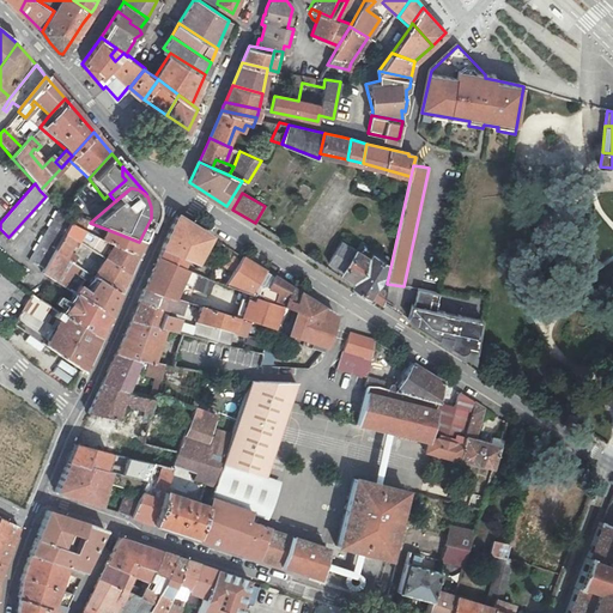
[(28,259),(42,268),(52,250),(62,231),(67,224),(67,222),(55,208),(28,259)]
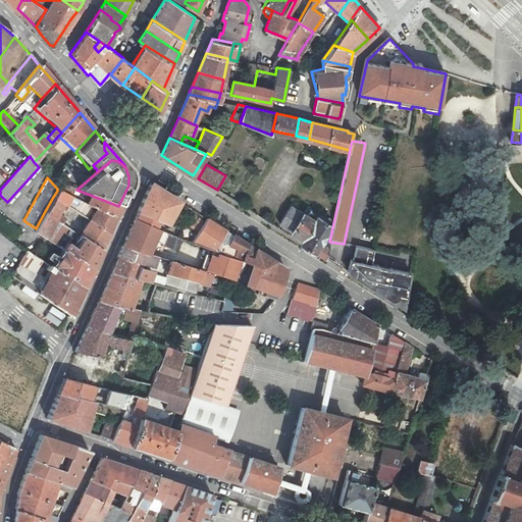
[(57,189),(57,191),(69,196),(73,198),(75,196),(70,193),(72,188),(60,184),(57,189)]
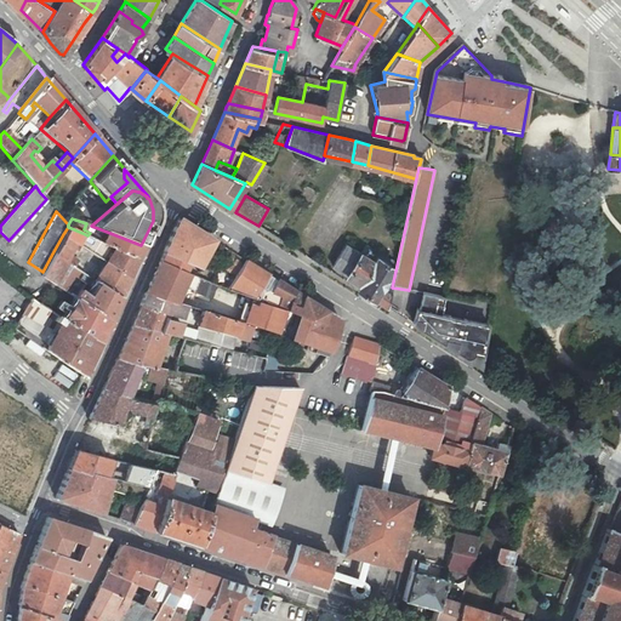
[(210,240),(176,220),(161,252),(160,256),(158,262),(180,271),(183,261),(198,267),(210,240)]
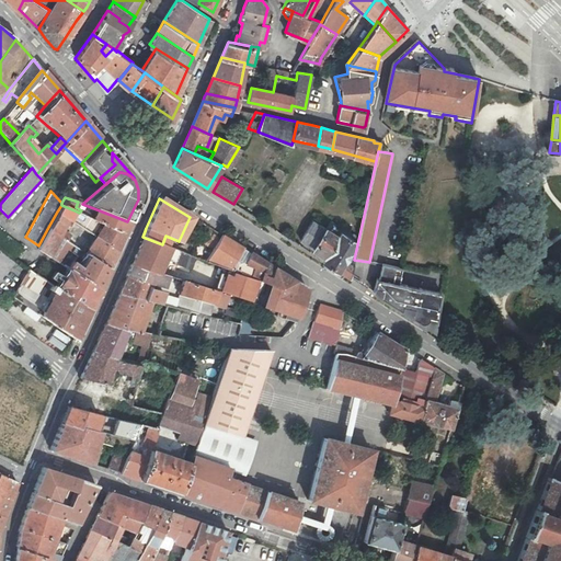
[(61,205),(57,212),(67,218),(70,220),(75,210),(61,205)]
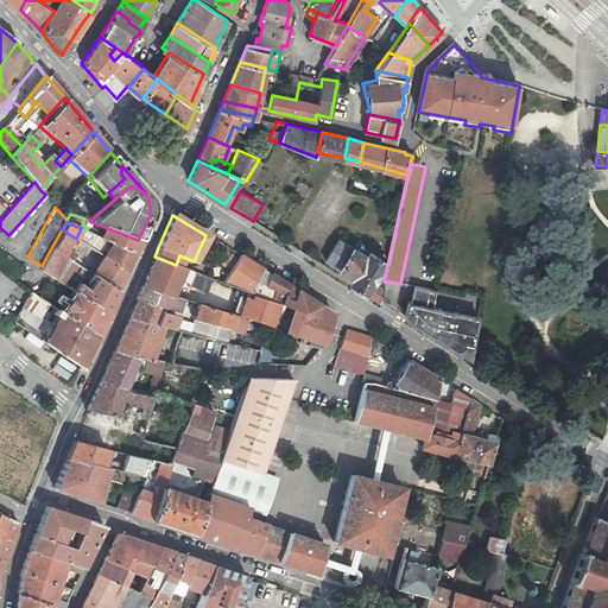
[(138,240),(105,227),(101,233),(95,232),(94,234),(109,242),(133,253),(138,240)]
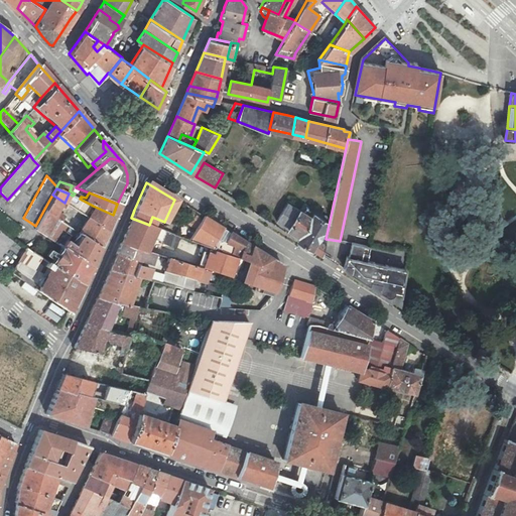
[(105,230),(86,217),(80,228),(54,212),(58,205),(61,201),(52,195),(43,211),(98,246),(105,230)]
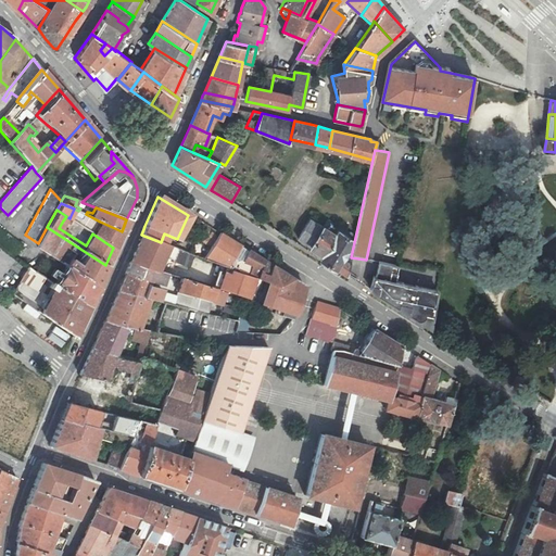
[(323,254),(320,257),(327,262),(348,275),(351,257),(354,241),(337,230),(335,235),(310,218),(298,238),(323,254)]
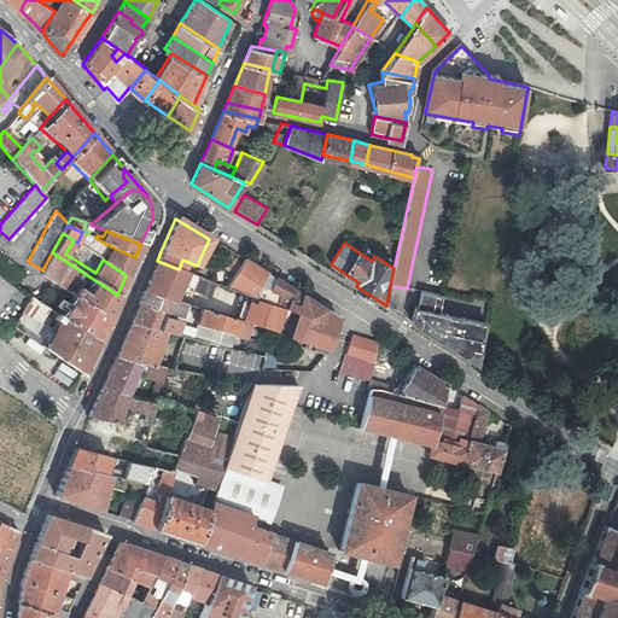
[(135,257),(111,246),(106,256),(89,245),(87,249),(103,260),(126,275),(135,257)]
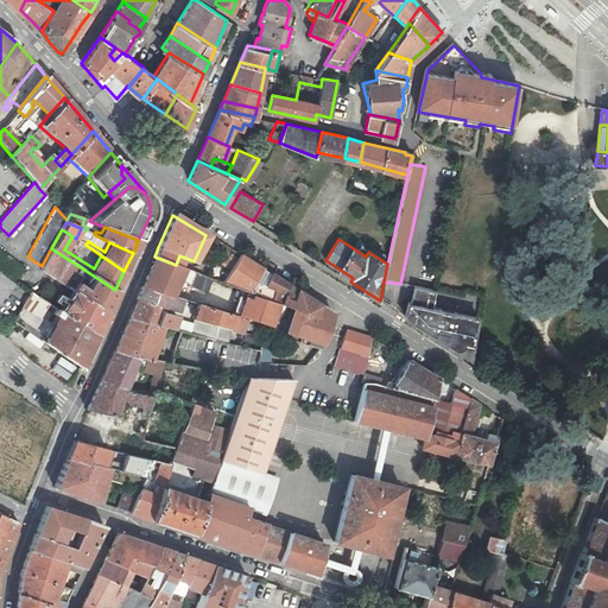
[(215,261),(234,270),(240,257),(222,245),(215,261)]
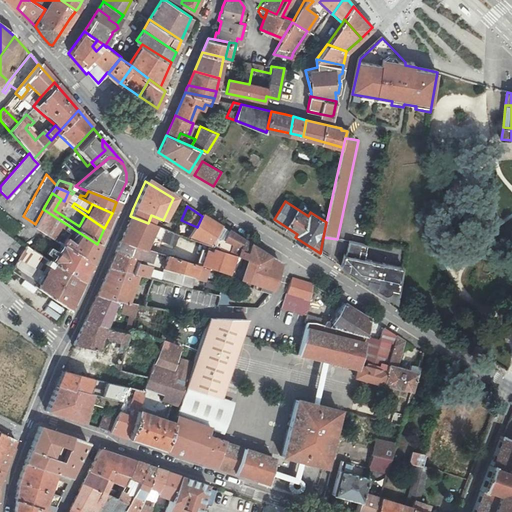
[(47,231),(58,239),(63,231),(77,240),(76,242),(71,239),(70,242),(66,240),(62,245),(89,263),(97,244),(43,209),(35,224),(34,227),(45,234),(47,231)]
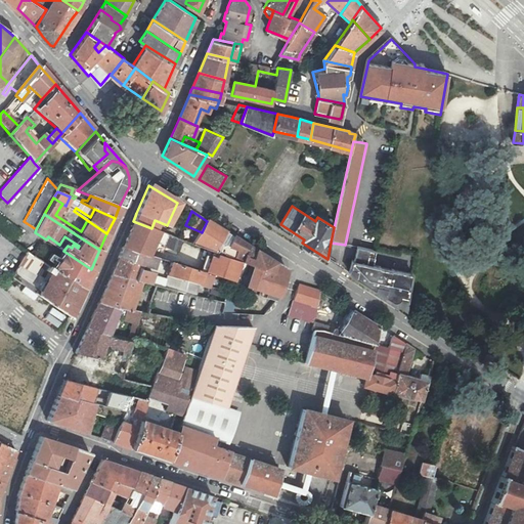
[(0,231),(11,241),(23,235),(0,217),(0,231)]
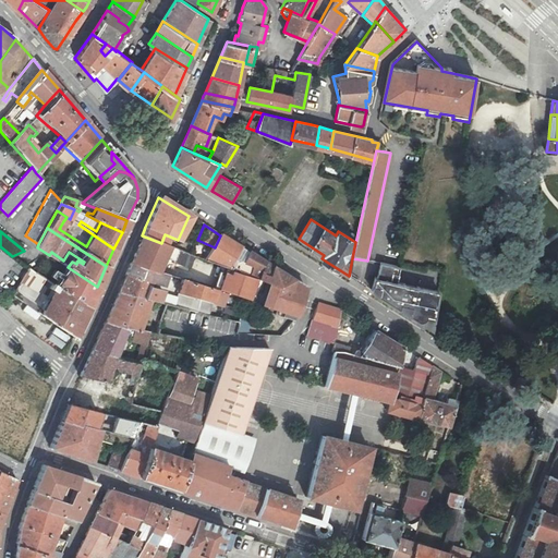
[(130,264),(156,273),(162,261),(174,263),(179,250),(161,243),(142,235),(130,264)]
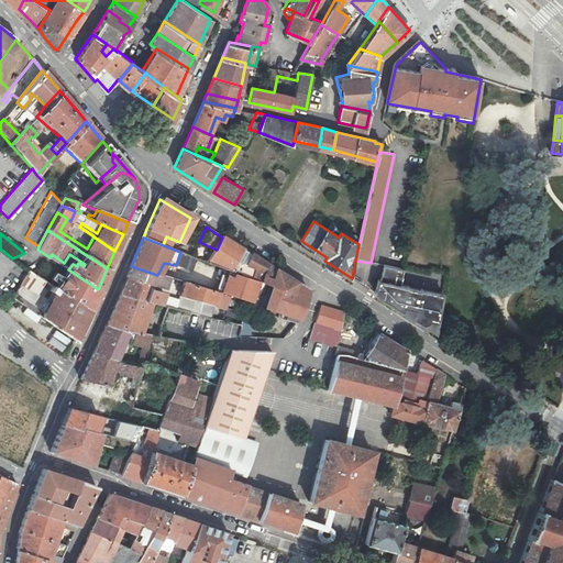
[(210,263),(232,271),(242,250),(228,241),(222,238),(217,250),(210,263)]
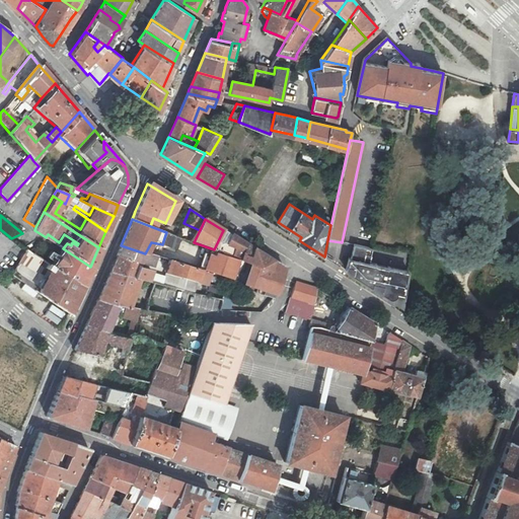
[(252,248),(223,230),(214,249),(237,257),(247,262),(252,248)]
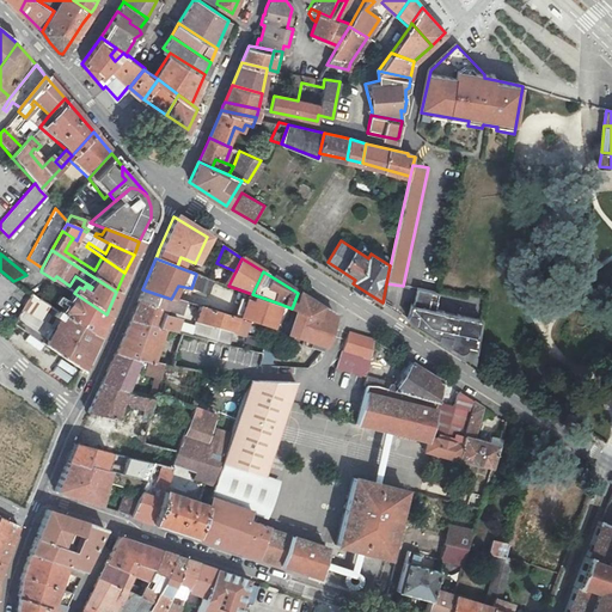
[(75,276),(69,286),(68,289),(74,293),(79,287),(84,289),(85,286),(91,289),(92,287),(75,276)]
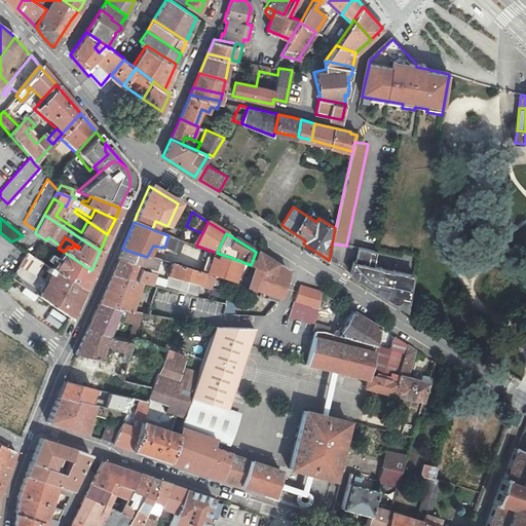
[(36,249),(32,258),(41,264),(47,267),(51,260),(51,259),(36,249)]
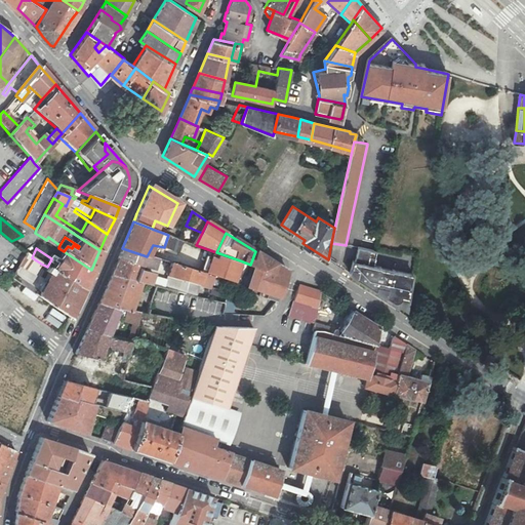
[(157,258),(147,256),(122,248),(116,261),(137,268),(152,272),(157,258)]
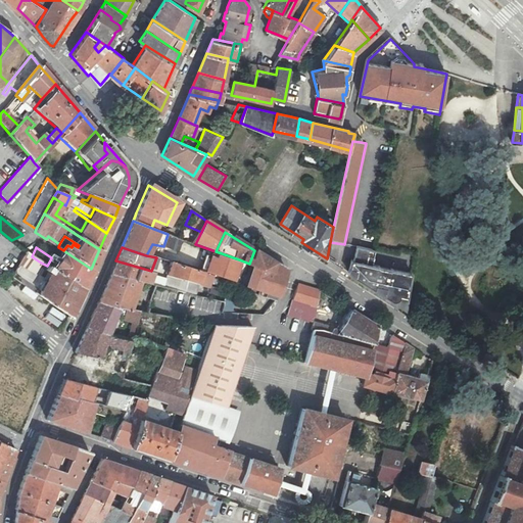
[(357,247),(353,262),(373,266),(376,251),(357,247)]
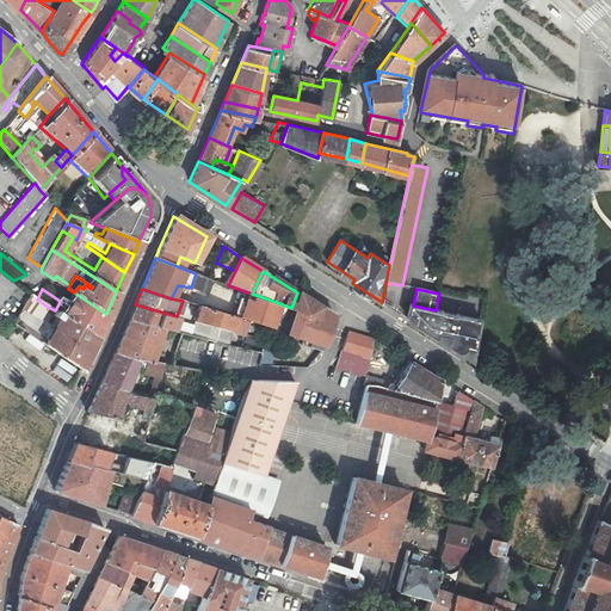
[(96,337),(106,314),(74,292),(67,306),(62,315),(96,337)]
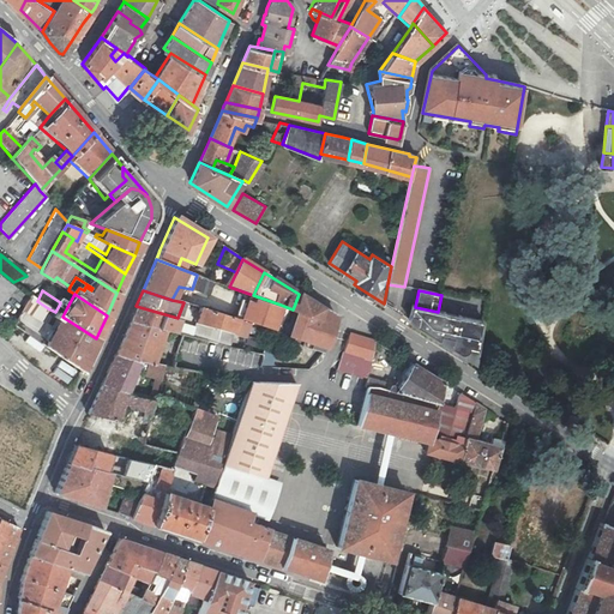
[(306,298),(299,294),(293,309),(289,320),(284,333),(325,347),(336,317),(306,298)]
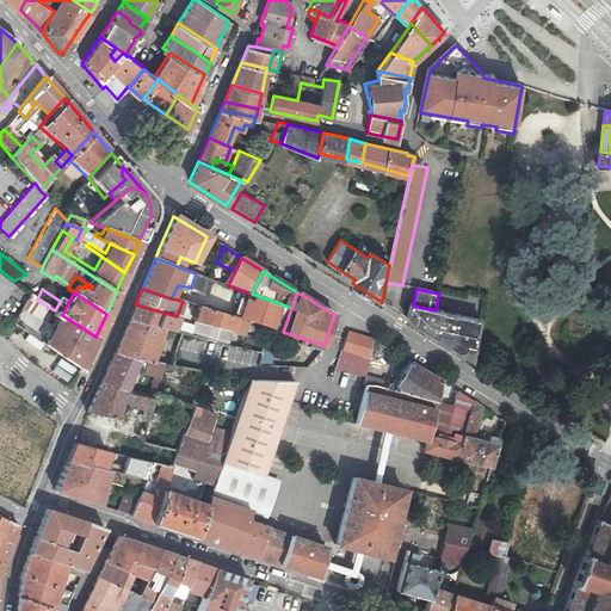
[(48,307),(37,300),(30,294),(22,308),(42,321),(48,307)]
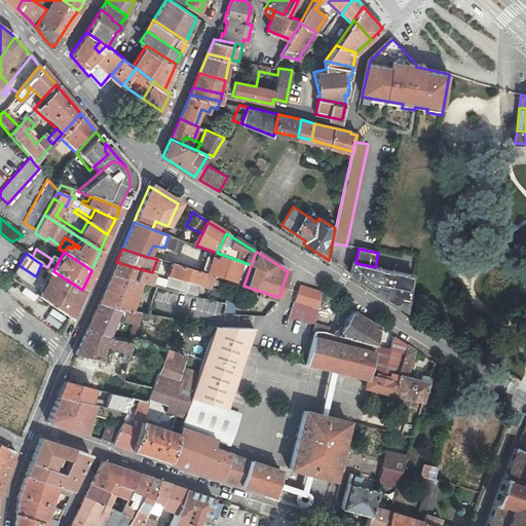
[(234,280),(240,261),(214,253),(208,271),(234,280)]
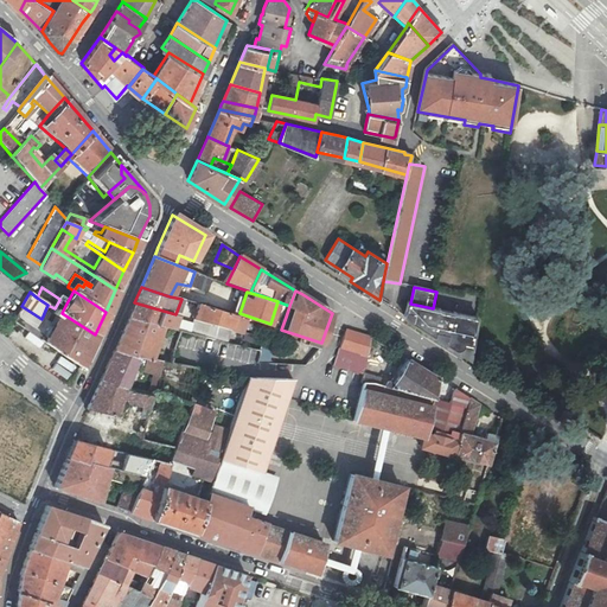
[(55,308),(62,313),(66,304),(59,300),(55,308)]
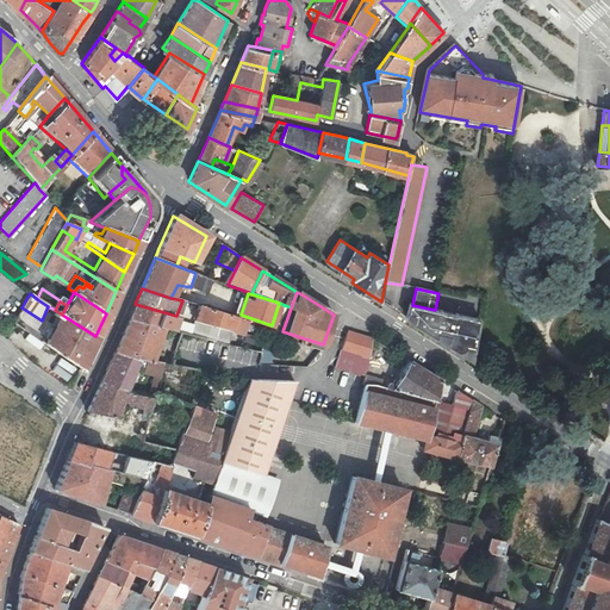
[(163,329),(172,330),(174,321),(159,315),(160,311),(135,304),(128,321),(163,329)]
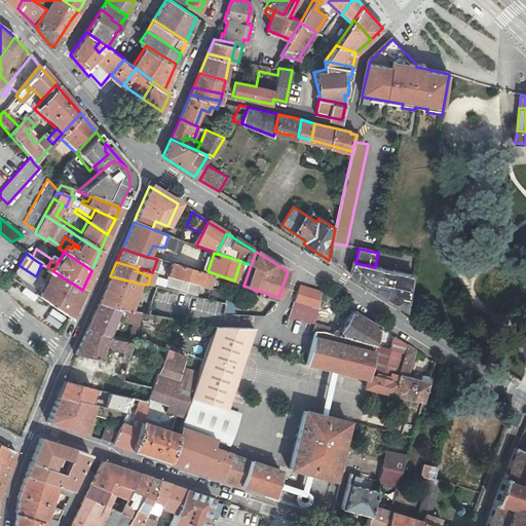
[(365,284),(379,292),(379,290),(388,293),(387,298),(407,309),(413,275),(375,267),(355,263),(354,263),(350,274),(365,284)]
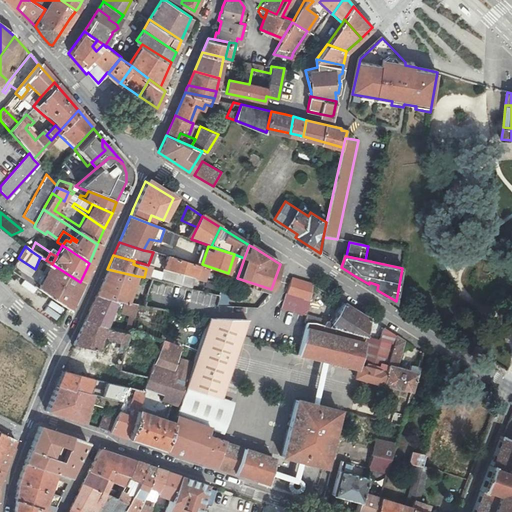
[(206,274),(208,269),(172,258),(168,257),(163,269),(195,278),(196,272),(206,274)]
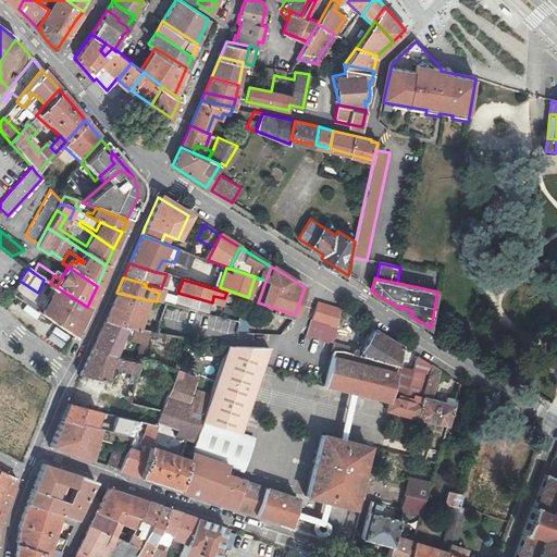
[(40,314),(46,318),(74,336),(87,307),(57,287),(50,283),(48,288),(50,291),(40,314)]
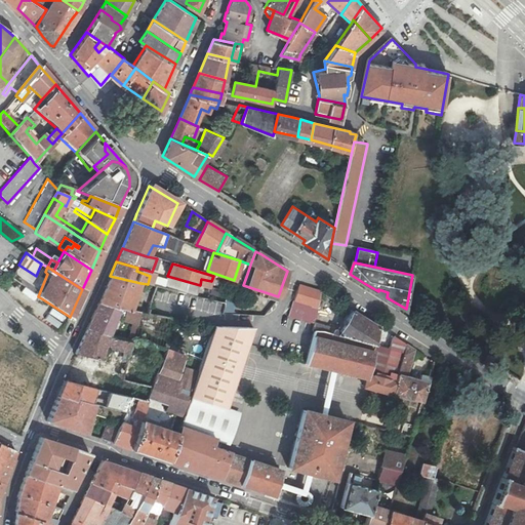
[(12,274),(10,278),(28,290),(31,285),(12,274)]
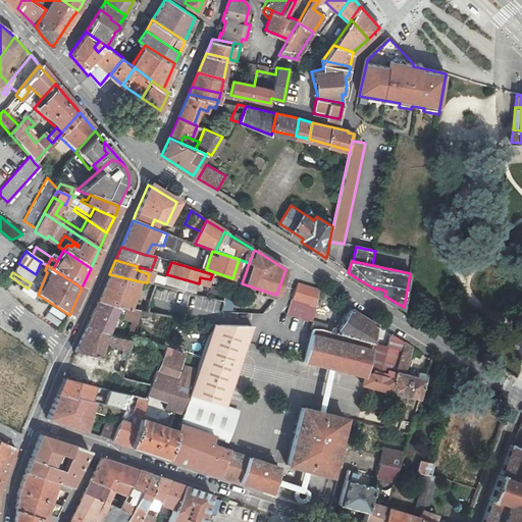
[(131,308),(140,281),(109,274),(97,301),(131,308)]
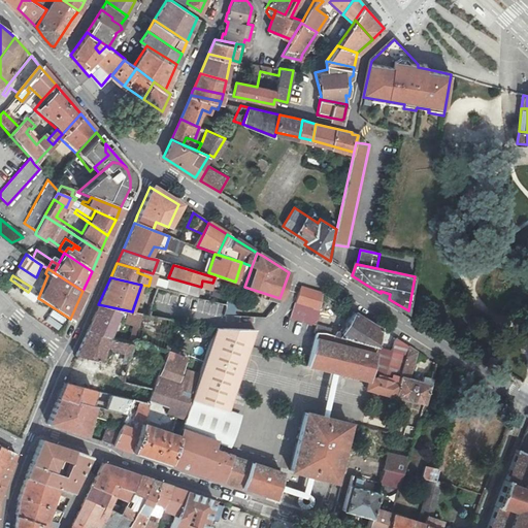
[(197,298),(201,287),(168,277),(165,285),(154,282),(152,287),(197,298)]
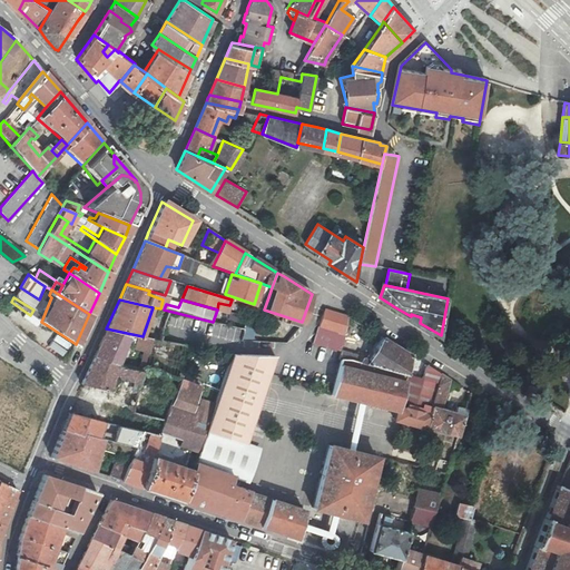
[(325,308),(318,327),(337,333),(342,335),(347,316),(325,308)]
